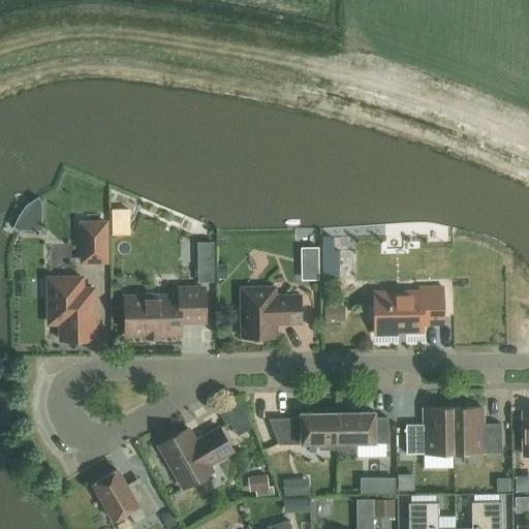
[(135,213),(119,207),(113,212),(113,228),(128,228),(131,225),(135,213)]
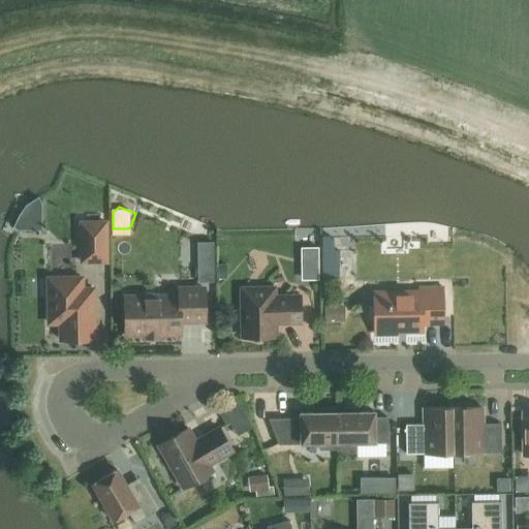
[(111,265),(110,221),(81,221),(82,265),(111,265)]
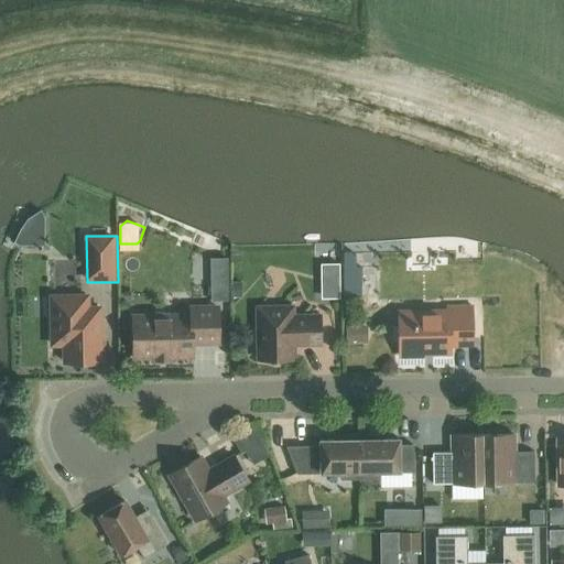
[(323,266),(323,279),(340,279),(342,266),(323,266)]
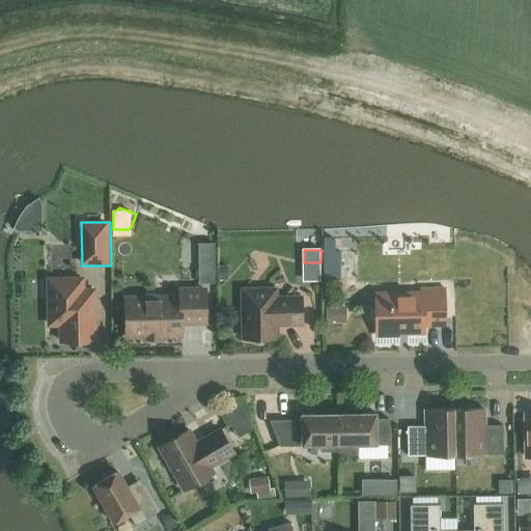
[(329,251),(330,280),(346,279),(345,250),(329,251)]
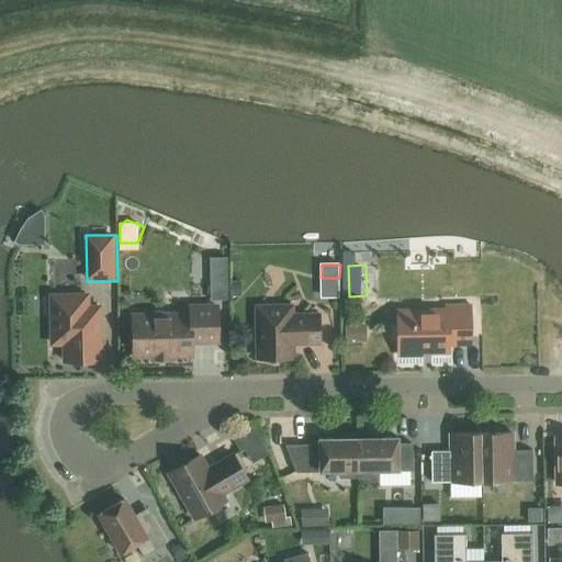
[(88,306),(87,294),(63,294),(64,315),(52,315),(52,343),(64,343),(65,361),(90,361),(90,349),(100,349),(100,306),(88,306)]
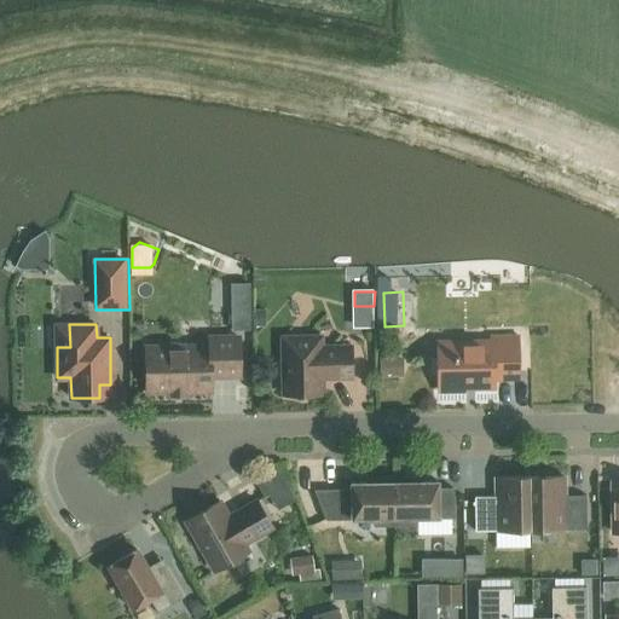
[(322,347),(322,336),(282,337),(283,394),(323,393),(323,375),(333,375),(333,379),(352,377),(351,346),(322,347)]
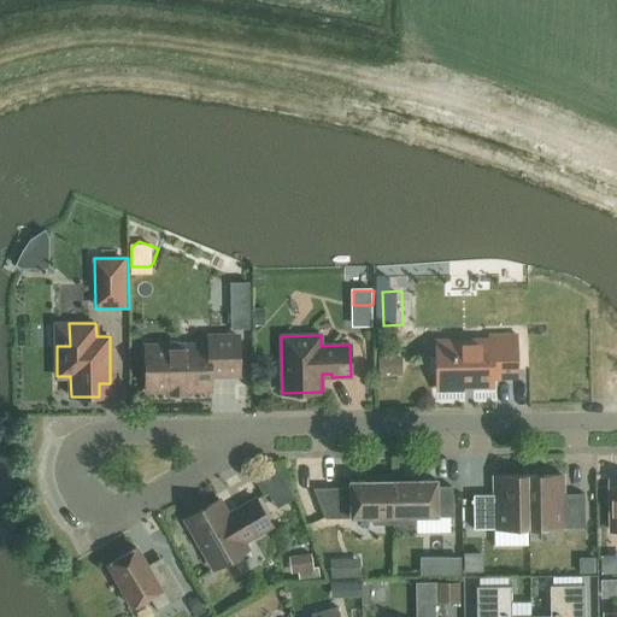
[(240,375),(239,336),(209,338),(209,345),(145,346),(146,392),(211,391),(211,376),(240,375)]
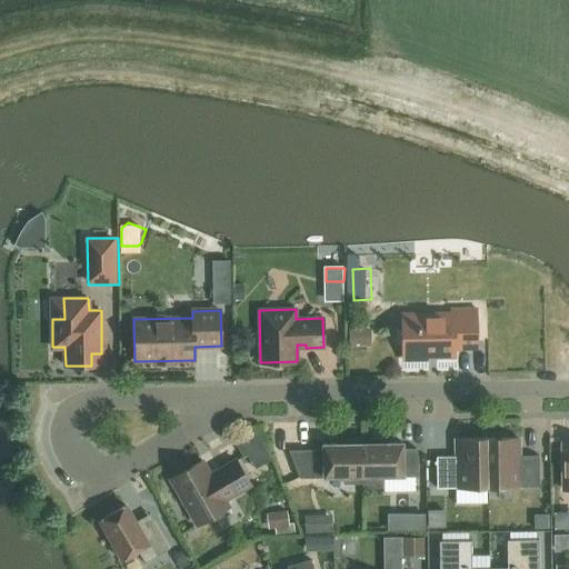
[(477,347),(476,310),(452,311),(452,318),(433,318),(430,315),(421,315),(418,319),(418,325),(417,325),(413,328),(413,329),(402,329),(403,359),(427,359),(426,356),(455,356),(455,347),(477,347)]
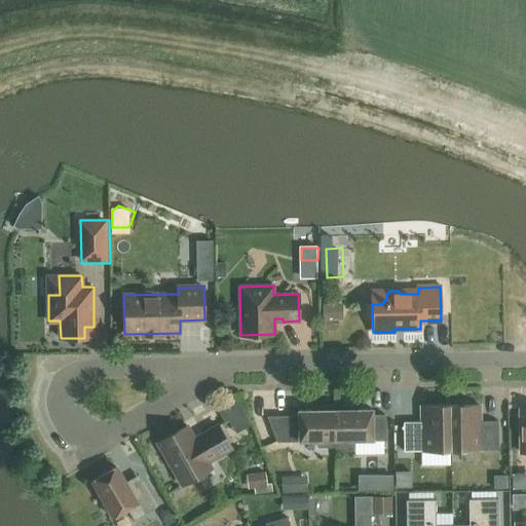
[(343,321),(343,304),(324,305),(325,322),(343,321)]
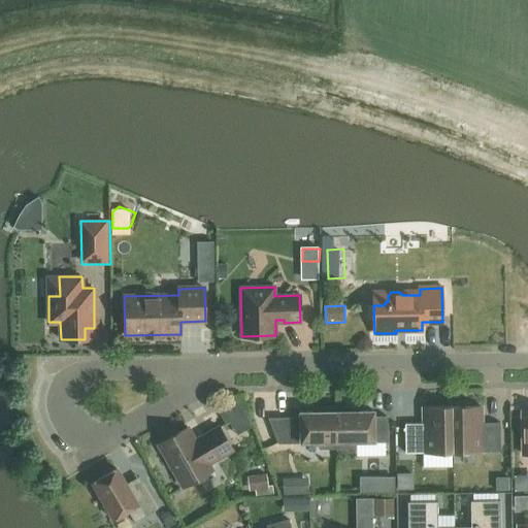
[(452,407),(453,453),(500,452),(500,423),(482,423),(482,406),(452,407)]
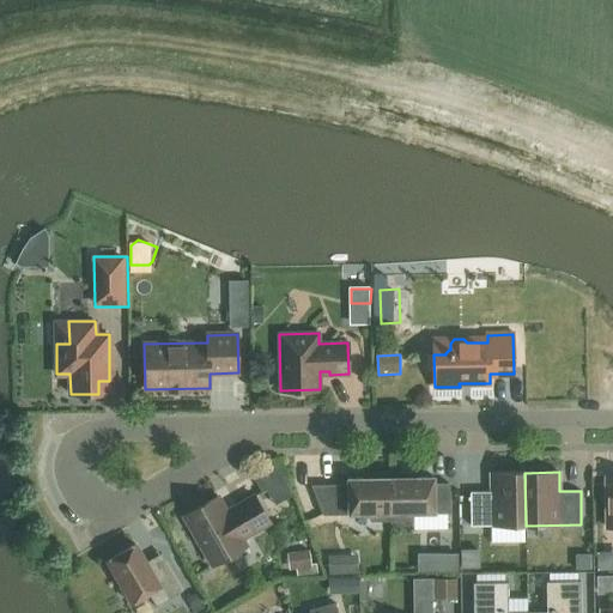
[(387,521),(392,521),(390,473),(375,473),(375,478),(347,478),(349,485),(313,486),(323,515),(370,514),(370,515),(371,515),(371,521),(387,521)]
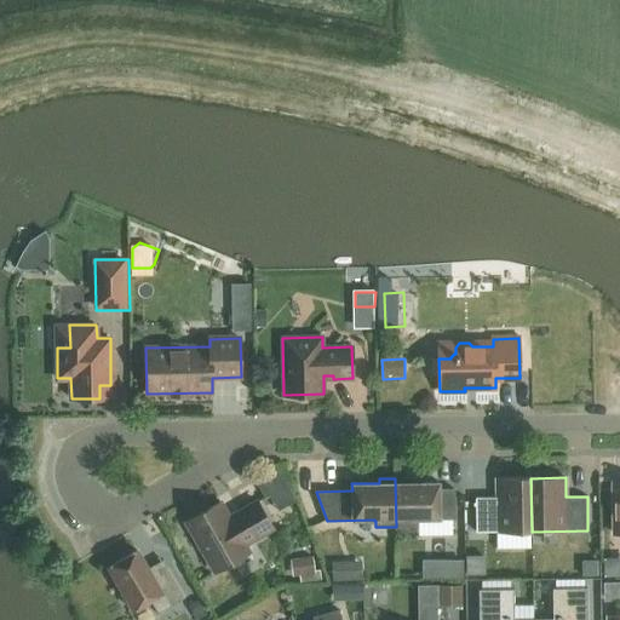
[(395,478),(396,527),(401,527),(418,526),(417,521),(418,521),(418,520),(454,518),(454,489),(440,489),(438,482),(412,483),(412,478),(395,478)]
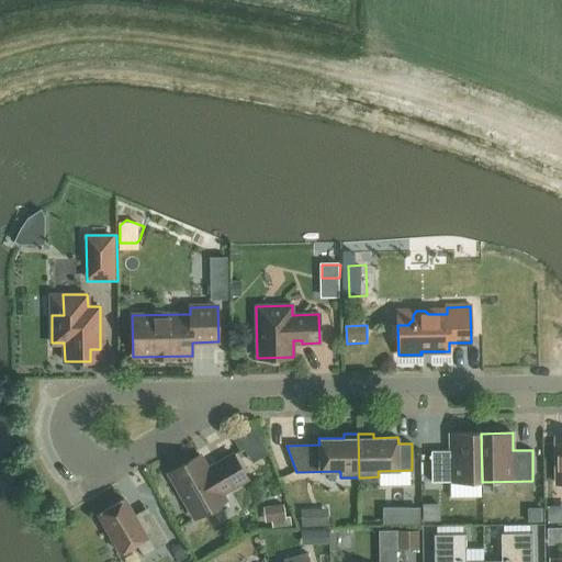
[(482,482),(481,434),(450,434),(451,451),(431,451),(431,482),(482,482)]
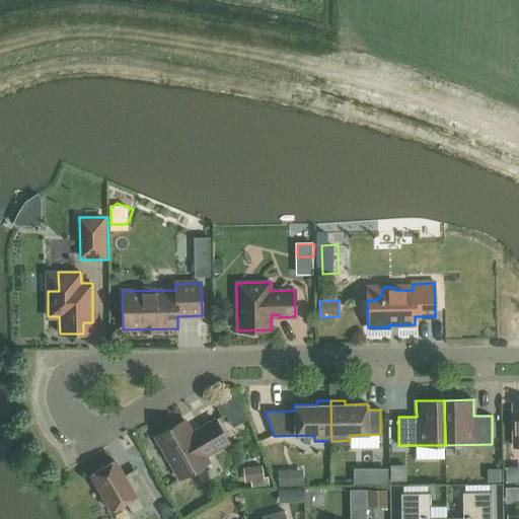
[(228,443),(215,420),(200,429),(201,431),(193,435),(184,421),(156,437),(179,478),(209,462),(205,456),(228,443)]
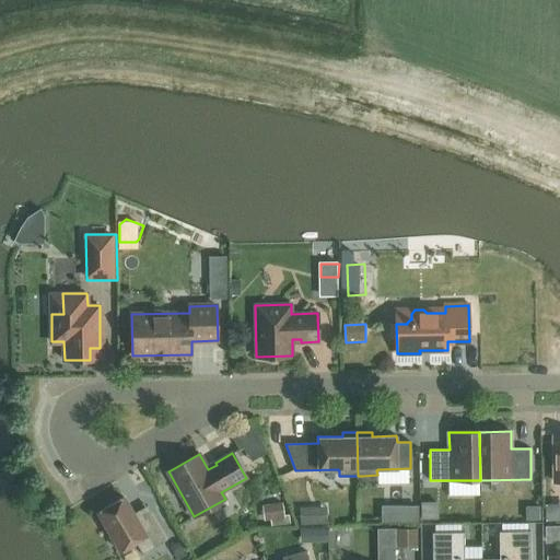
[(138,521),(124,498),(98,512),(112,534),(108,538),(114,547),(118,547),(120,550),(136,541),(143,553),(167,540),(151,513),(138,521)]
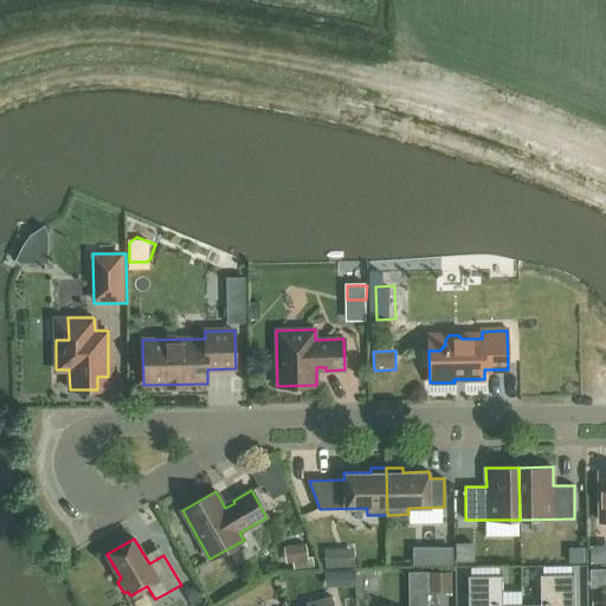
[(413,542),(413,559),(446,559),(446,542),(413,542)]
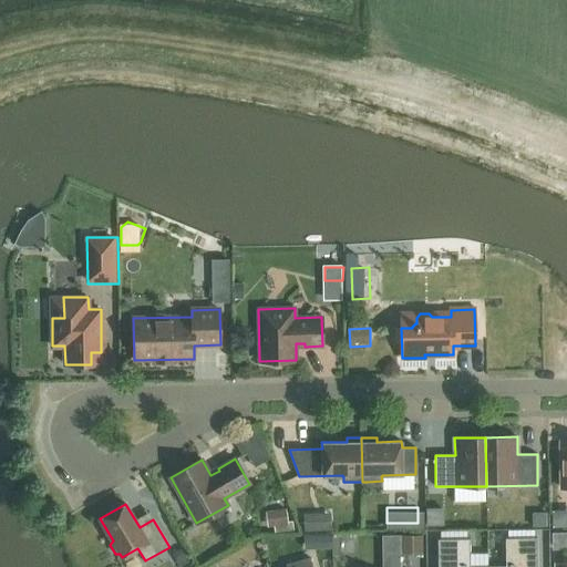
[(274,527),(275,535),(295,532),(292,522),(288,522),(286,509),(266,512),(268,527),(274,527)]
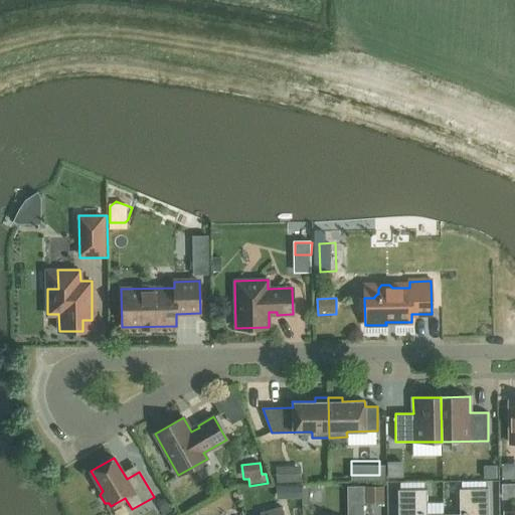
[(301,466),(277,467),(277,483),(301,482),(301,466)]
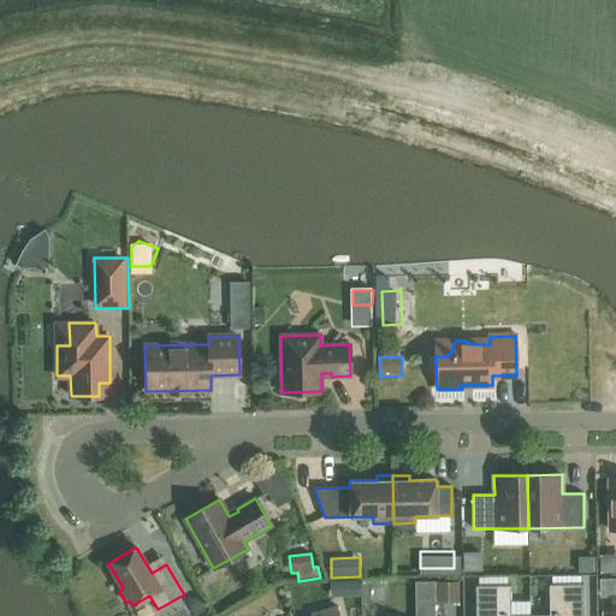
[(365,580),(367,599),(381,597),(380,578),(365,580)]
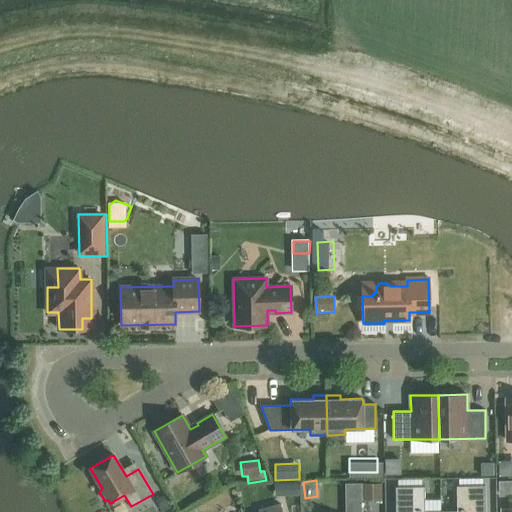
[(511,482),(500,482),(500,497),(511,497),(511,482)]
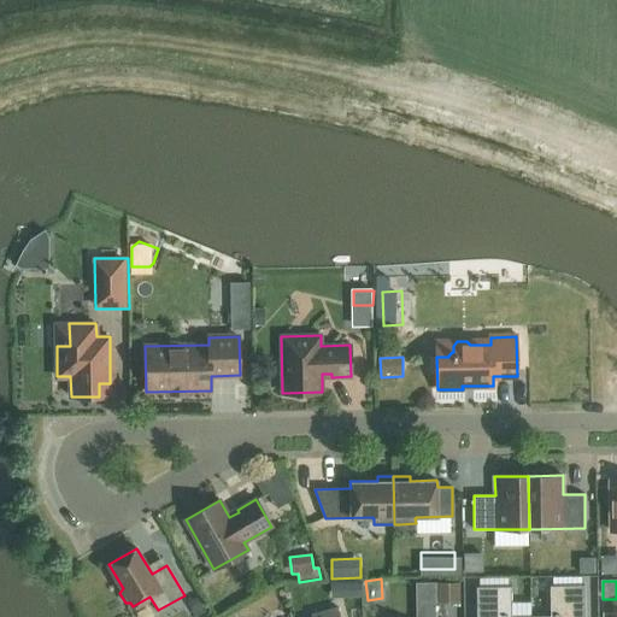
[(458,604),(458,582),(435,582),(436,604),(458,604)]
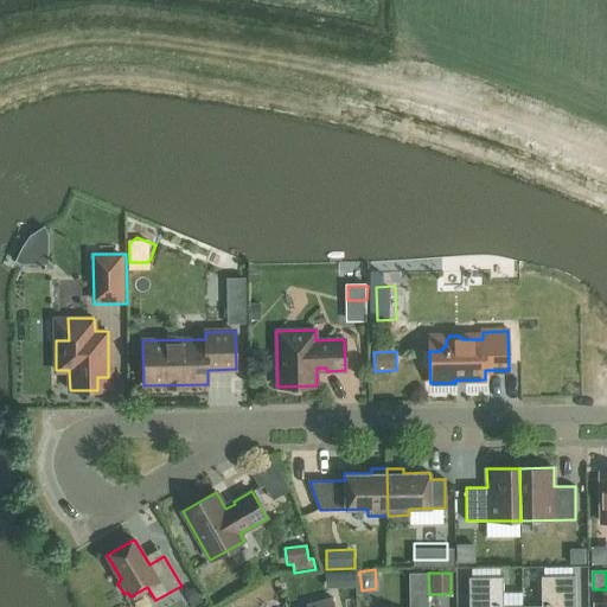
[(353,575),(340,575),(340,589),(353,589),(353,575)]
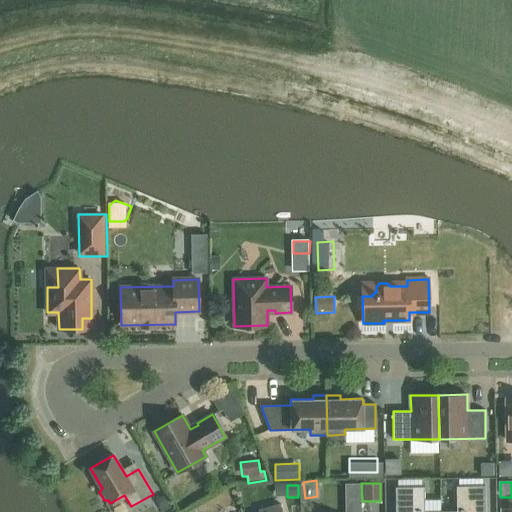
[(485,511),(485,486),(456,486),(456,511),(485,511)]
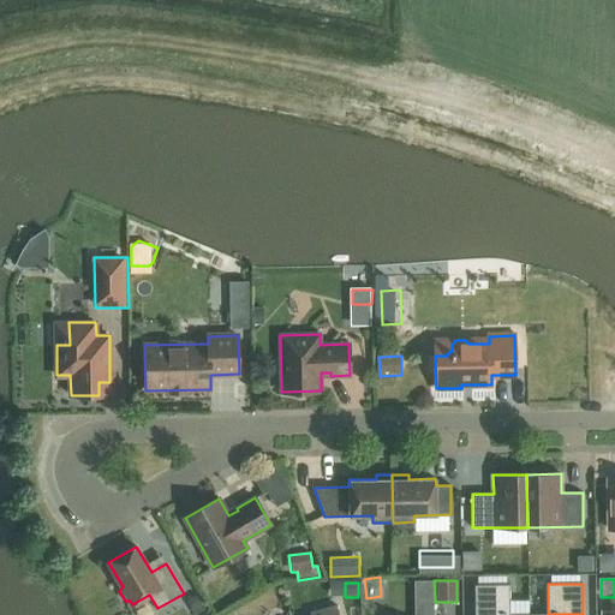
[(475,585),(475,614),(529,614),(529,599),(509,601),(509,585),(475,585)]
